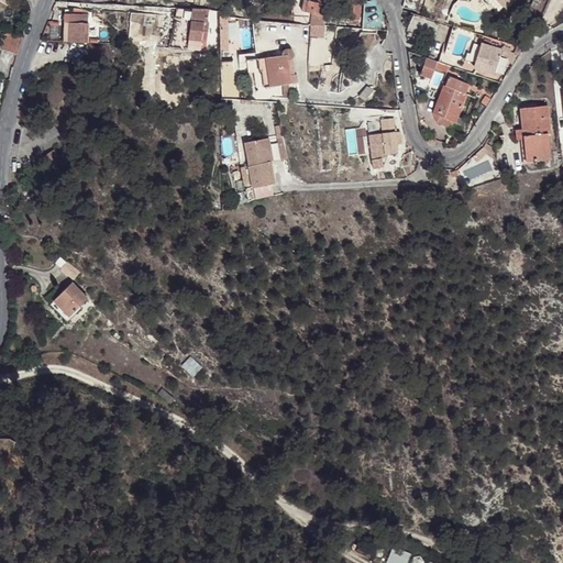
[(317,0),(317,4),(306,2),(302,13),(321,18),(323,8),(327,8),(329,1),(329,0),(317,0)]
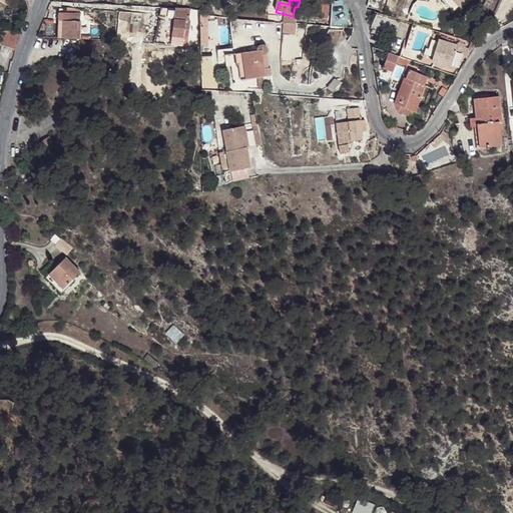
[(367,0),(366,8),(379,12),(380,8),(382,1),(381,0),(367,0)]
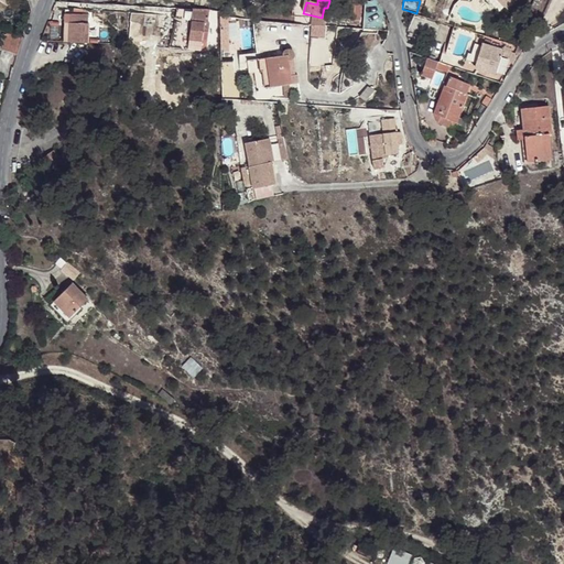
[(360,2),(347,1),(345,21),(357,22),(360,2)]
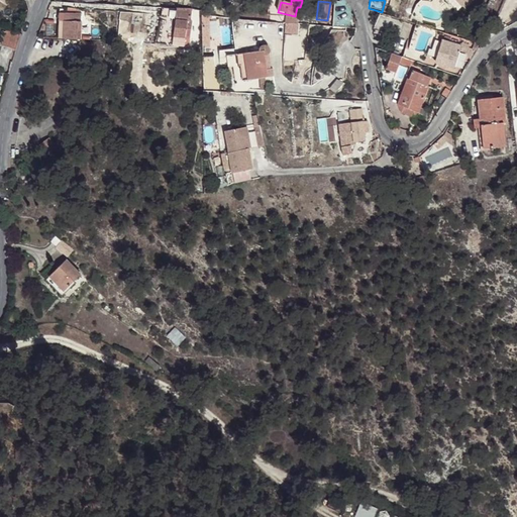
[(490,11),(485,9),(482,17),(486,19),(490,11)]
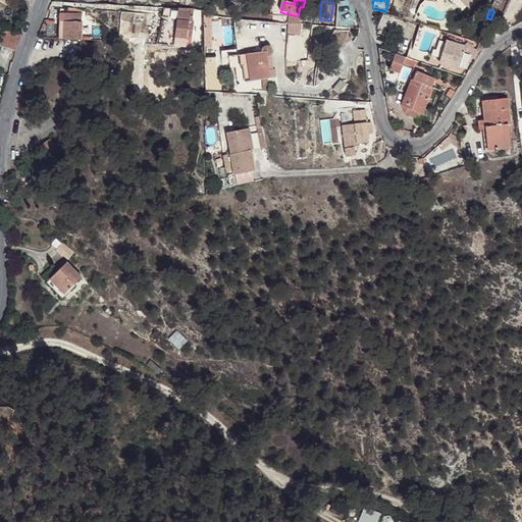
[(194,12),(177,11),(172,43),(185,44),(187,37),(186,37),(187,30),(193,30),(194,22),(192,22),(194,12)]
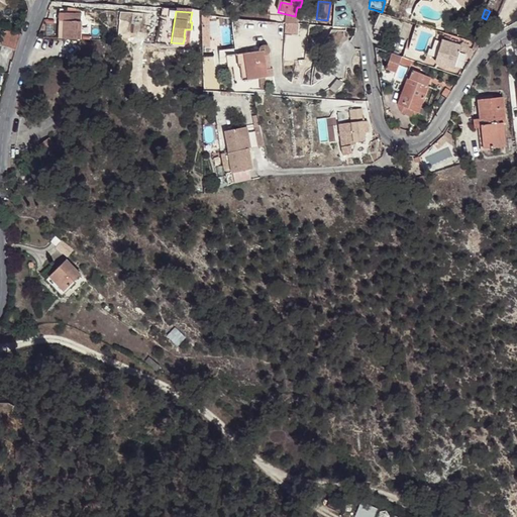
[(58,21),(57,38),(80,39),(81,14),(64,13),(63,21),(58,21)]
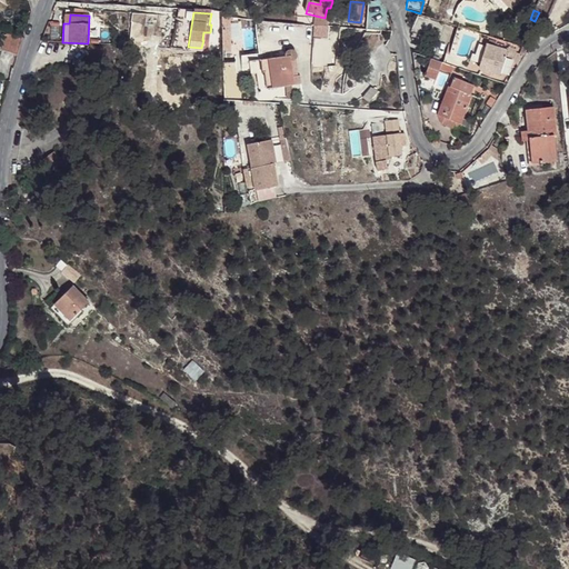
[(18,51),(22,37),(11,33),(8,50),(18,51)]
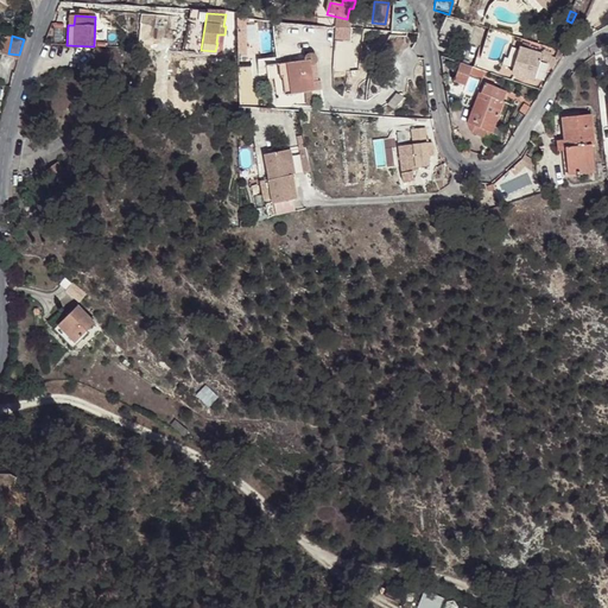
[(545,64),(548,58),(517,49),(508,74),(513,77),(531,83),(537,62),(545,64)]
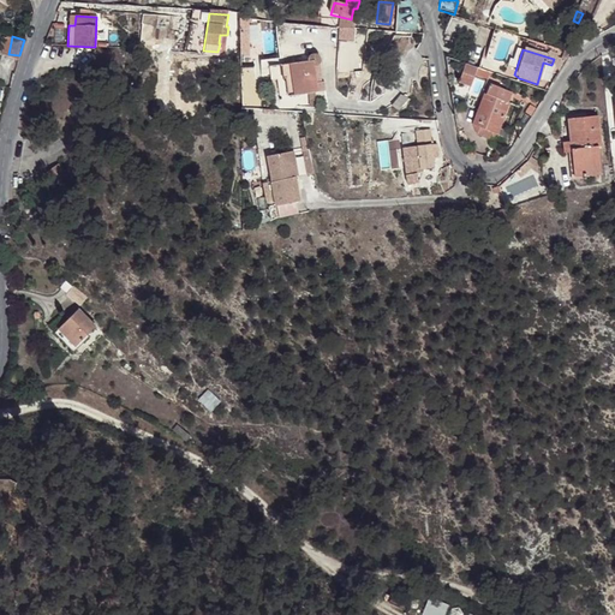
[(309,108),(327,106),(320,53),(315,53),(310,55),(308,58),(309,61),(280,65),(281,79),(285,78),(287,96),(306,94),(309,108)]
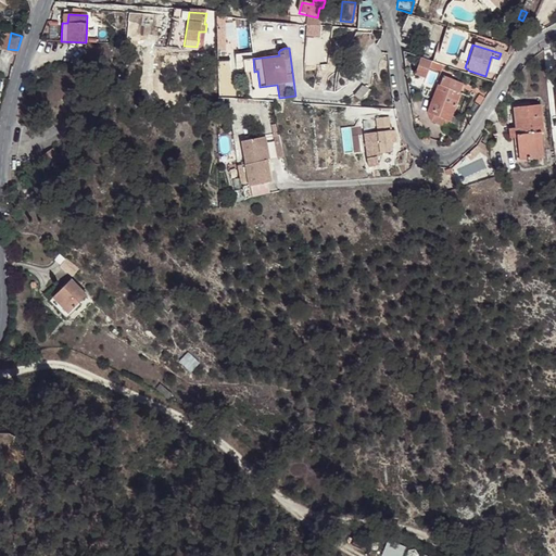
[(498,59),(505,65),(510,57),(505,54),(501,53),(498,59)]
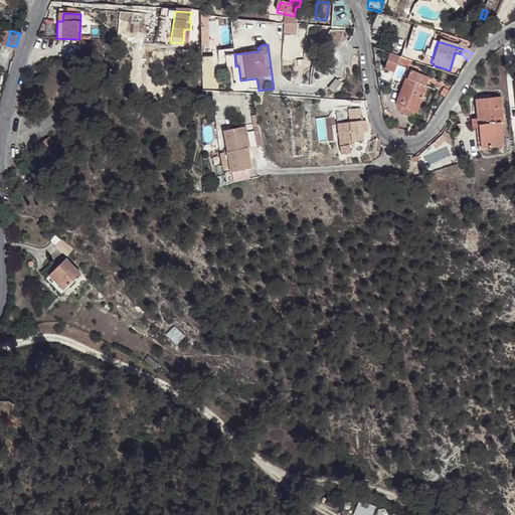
[(398,57),(387,54),(382,69),(393,72),(396,62),(398,57)]
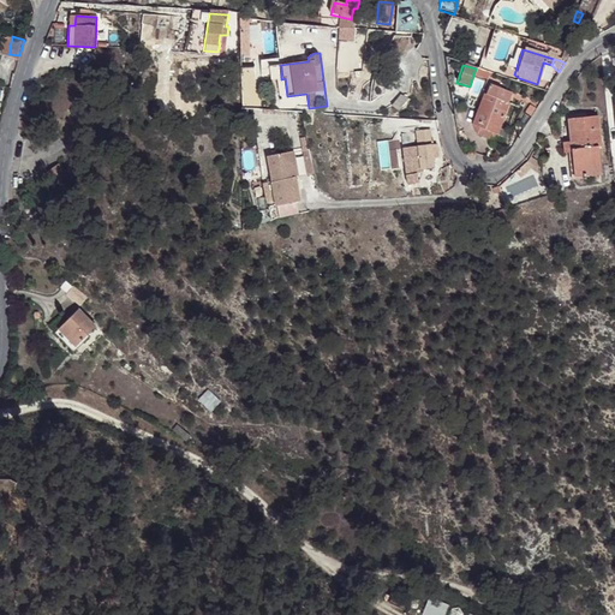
[(488,73),(476,69),(473,75),(485,79),(488,73)]
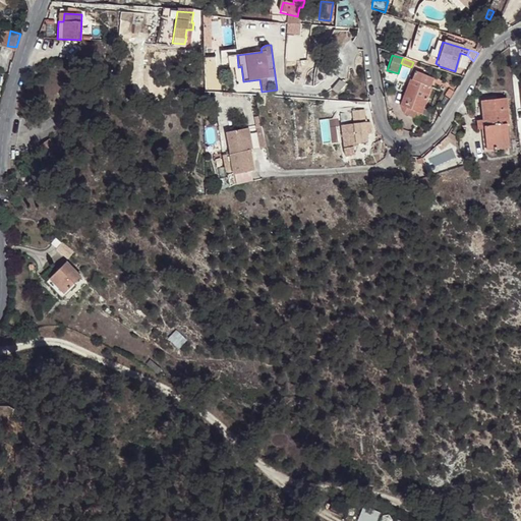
[(413,73),(410,81),(429,89),(432,81),(413,73)]
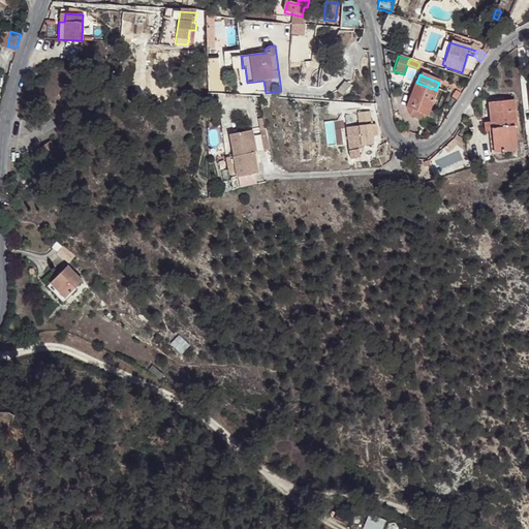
[(352,86),(345,79),(337,90),(342,95),(352,86)]
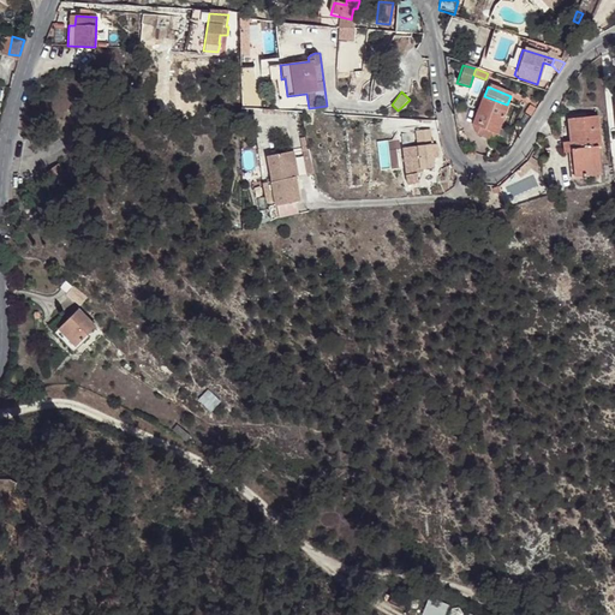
[(478,106),(471,125),(496,133),(497,130),(507,105),(484,96),(481,106),(478,106)]
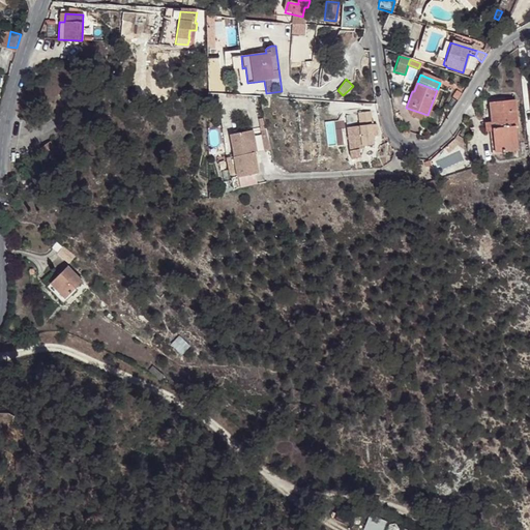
[(487,104),(489,122),(490,133),(493,153),(501,152),(501,155),(503,155),(503,152),(516,151),(513,126),(509,126),(508,122),(514,121),(512,100),(487,104)]
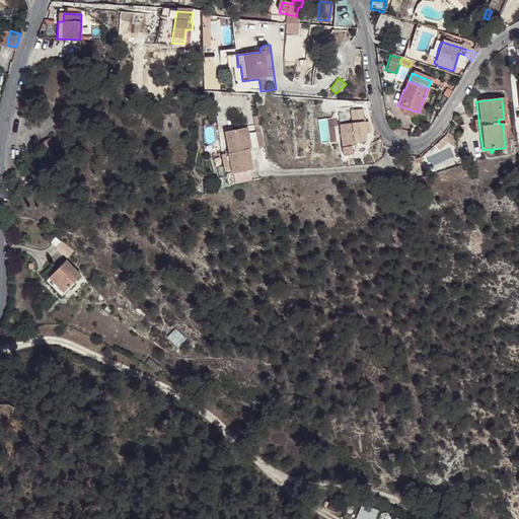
[(419,113),(397,105),(401,115),(412,119),(423,123),(427,113),(420,109),(419,113)]
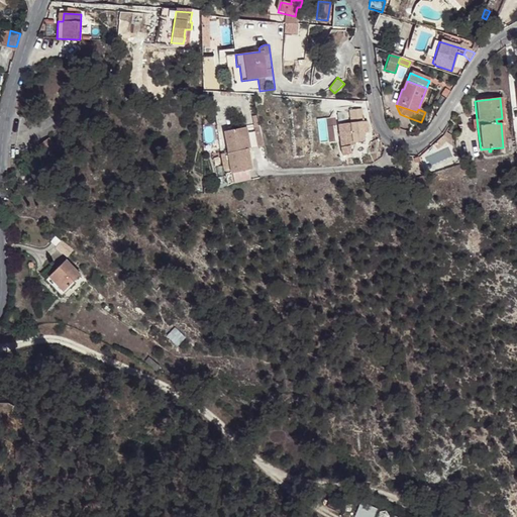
[(343,124),(344,134),(351,133),(352,142),(364,141),(363,130),(366,129),(366,125),(363,126),(360,109),(348,111),(350,123),(343,124)]
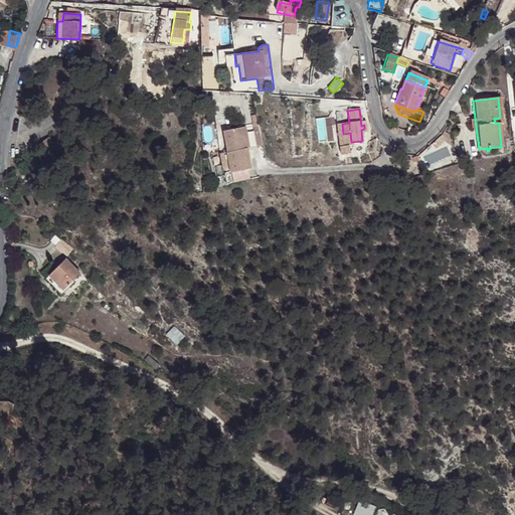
[(440,136),(430,145),(434,149),(444,141),(449,144),(449,142),(450,136),(442,132),(440,136)]
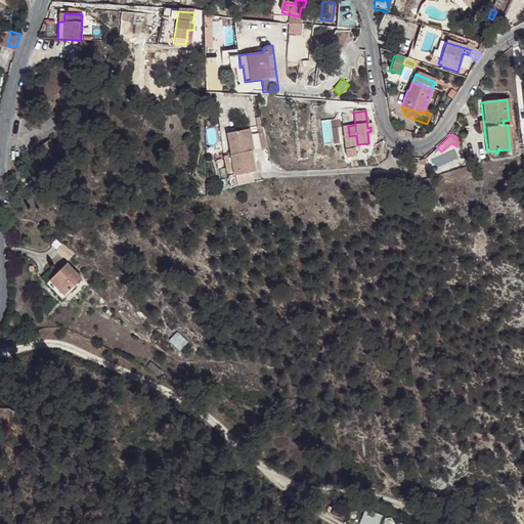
[(49,142),(40,148),(43,154),(52,147),(49,142)]
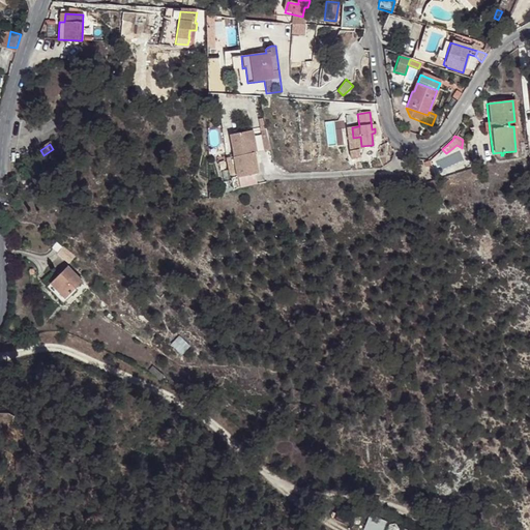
[(356,150),(347,151),(349,159),(357,158),(356,150)]
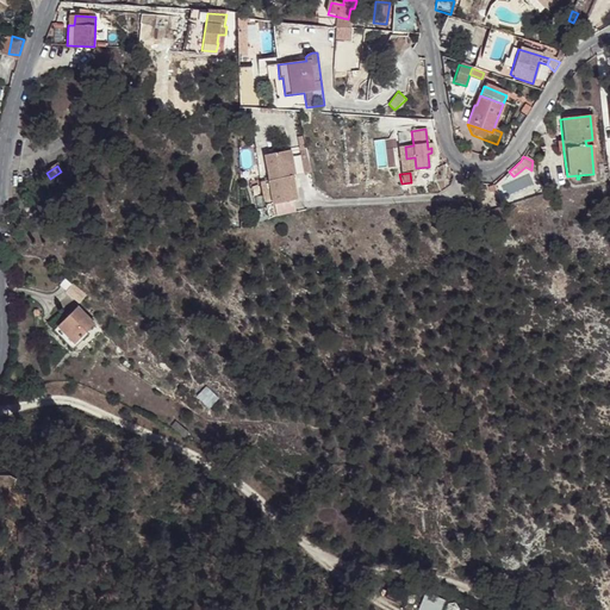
[(291,178),(268,182),(273,205),(294,200),(291,178)]
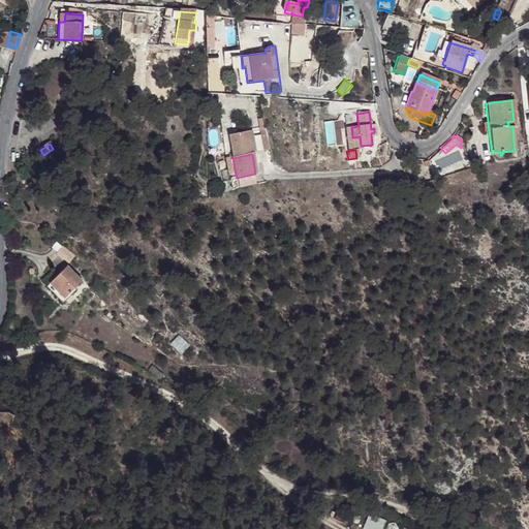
[(73,256),(62,247),(56,254),(68,263),(73,256)]
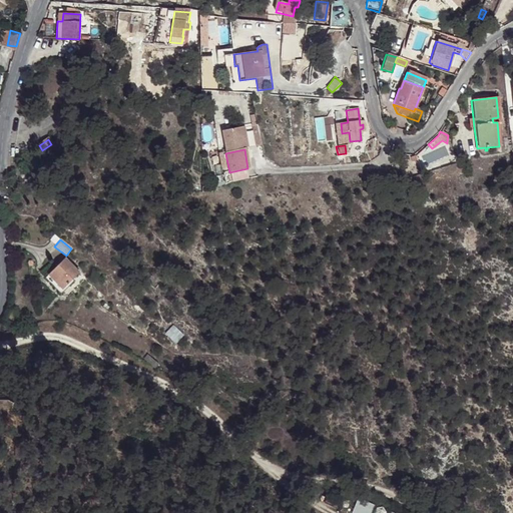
[(64,259),(48,275),(62,289),(78,273),(64,259)]
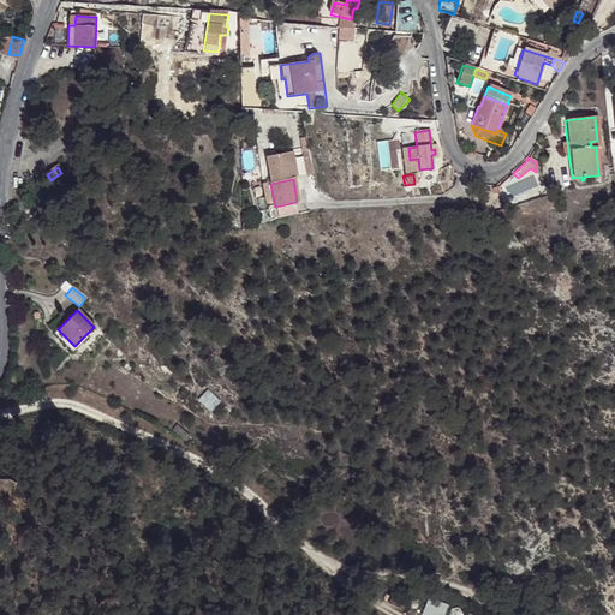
[(75,346),(58,329),(53,333),(72,352),(76,348),(75,346)]
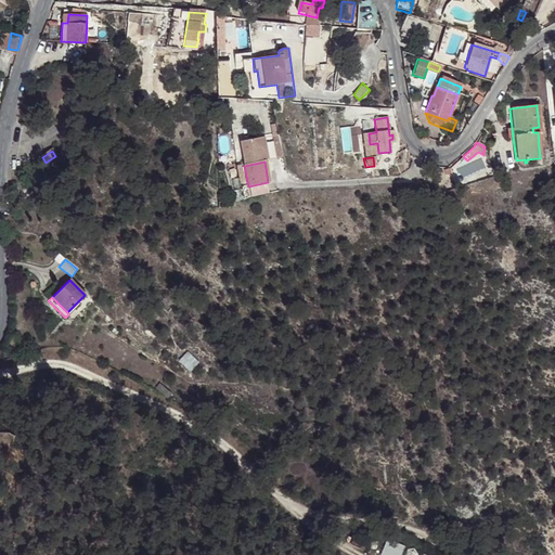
[(183,356),(178,361),(182,364),(190,371),(194,365),(183,356)]
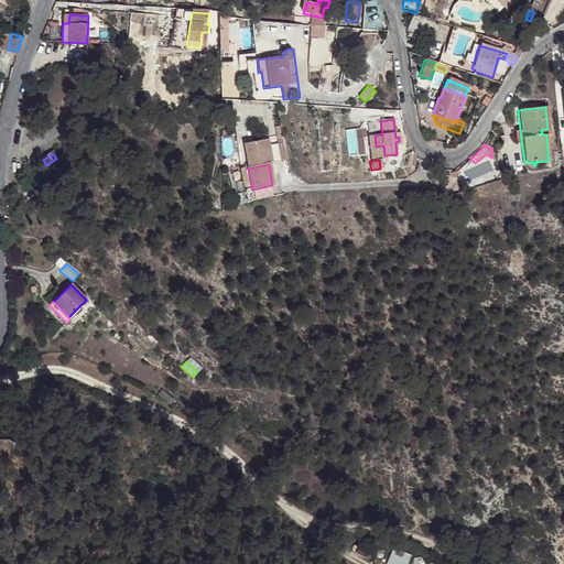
[(163,392),(160,398),(165,402),(169,397),(163,392)]
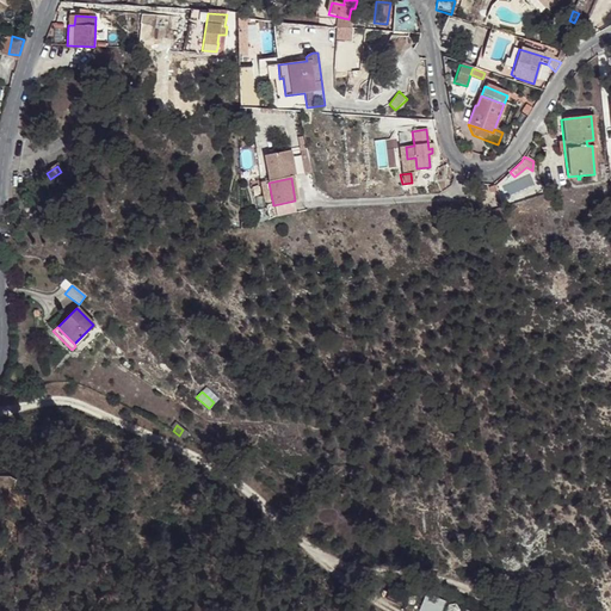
[(425,592),(418,610),(442,610),(446,599),(425,592)]
